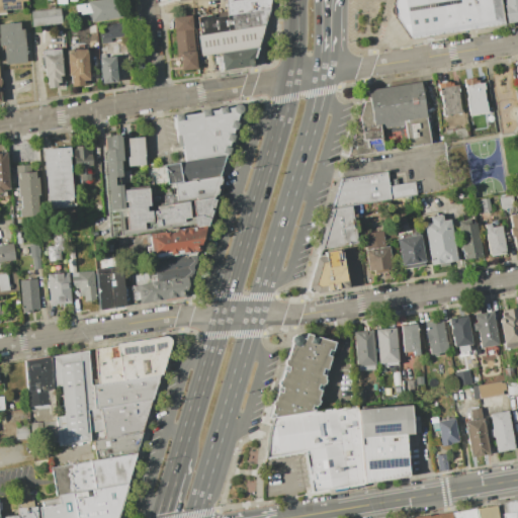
[(0,0),(26,0),(27,1),(20,2),(21,9),(6,10),(7,14),(0,15),(0,0)]
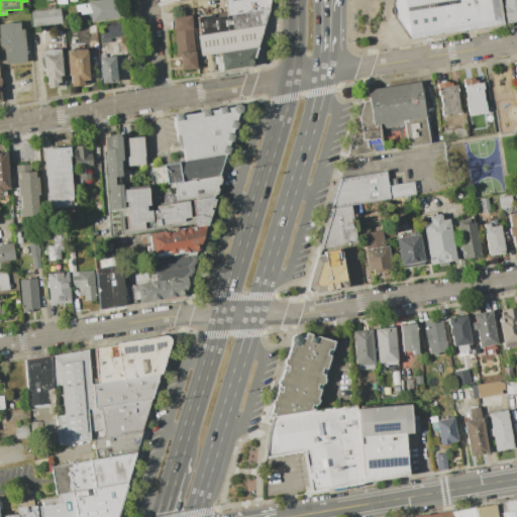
[(87,1),(92,0),(116,0),(117,3),(120,3),(121,11),(119,11),(120,17),(90,23),(88,14),(80,15),(79,12),(75,12),(74,7),(87,4),(87,1)]
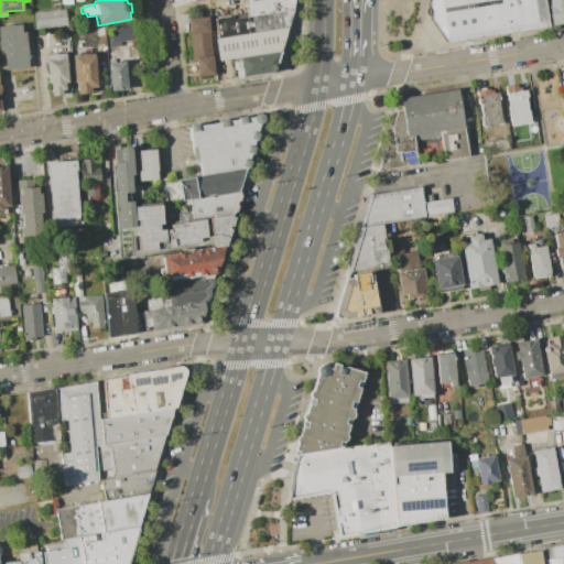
[(243,0),(246,17),(292,9),(292,0),(243,0)]
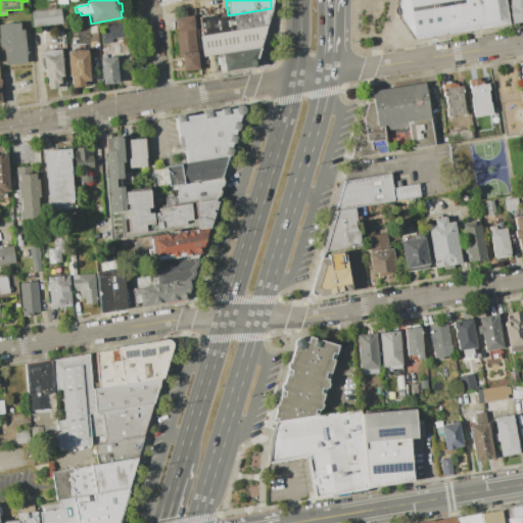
[(397,0),(396,6),(397,16),(414,39),(509,22),(505,0),(397,0)]
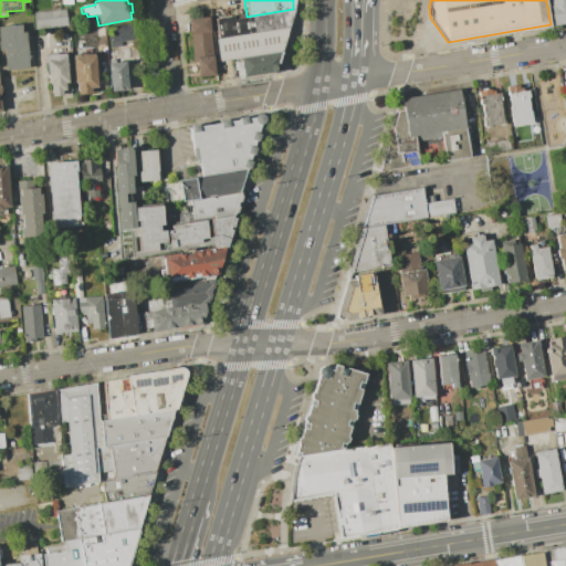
[(565,0),(565,23),(554,25),(551,6),(552,6),(551,0),(565,0)]
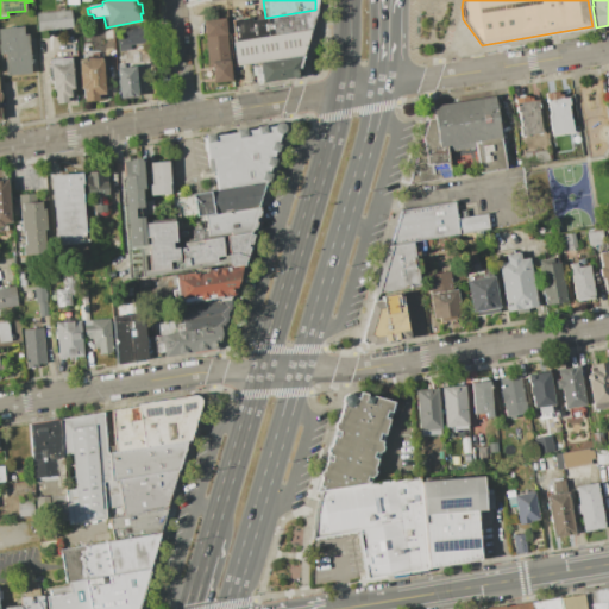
[(36,13),(73,8),(75,27),(55,30),(55,33),(46,35),(46,30),(38,31),(36,13)]
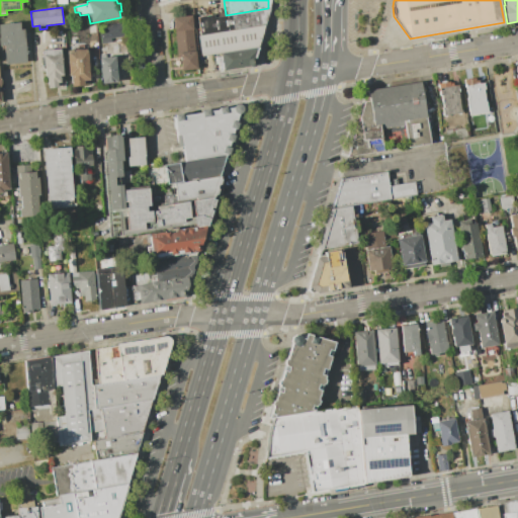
[(195,16),(200,34),(263,24),(268,8),(226,15),(212,17),(211,14),(195,16)]
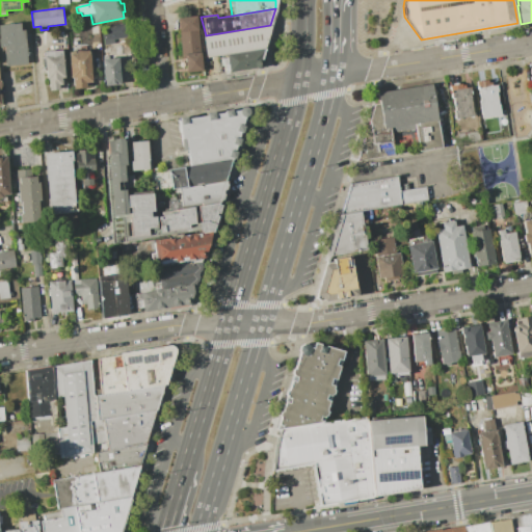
[(195,16),(203,70),(186,72),(184,56),(182,56),(179,33),(177,33),(176,24),(178,24),(177,18),(195,16)]
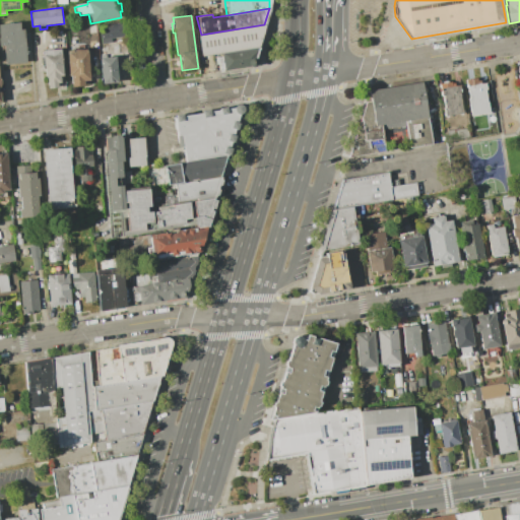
[(120,22),(123,36),(109,38),(110,42),(101,43),(99,26),(120,22)]
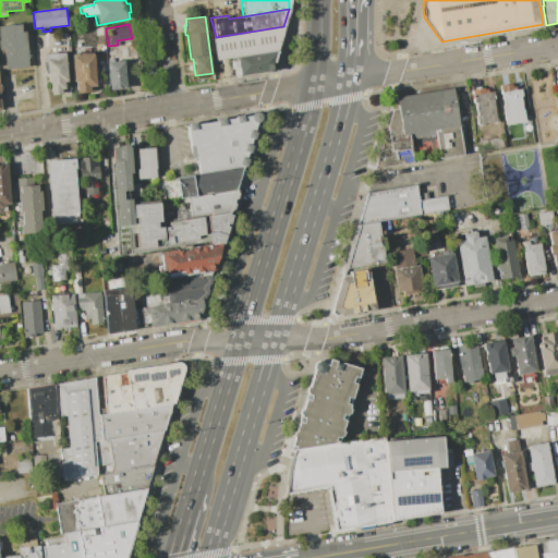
[(0,25),(21,25),(21,32),(25,32),(27,67),(16,67),(16,69),(4,69),(3,49),(0,49),(0,25)]
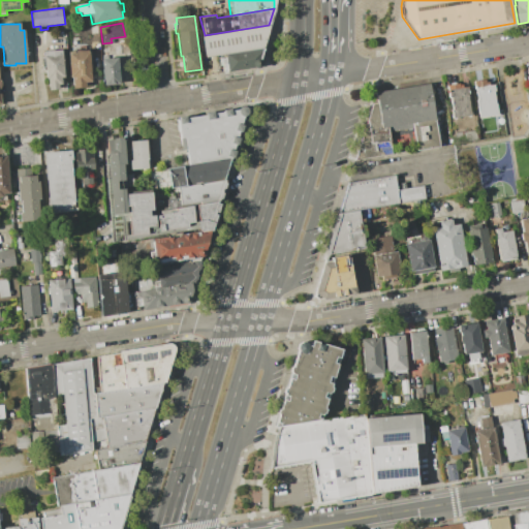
[(199,36),(203,56),(223,54),(261,48),(269,25),(205,35),(199,36)]
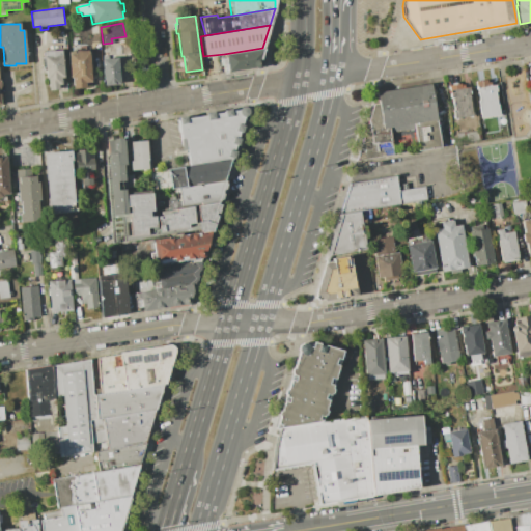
[(259,59),(260,60),(261,62),(261,63),(261,65),(260,66),(259,67),(257,68),(256,68),(254,67),(253,66),(252,67),(222,72),(221,64),(219,64),(218,57),(224,57),(224,54),(262,48),(259,59)]
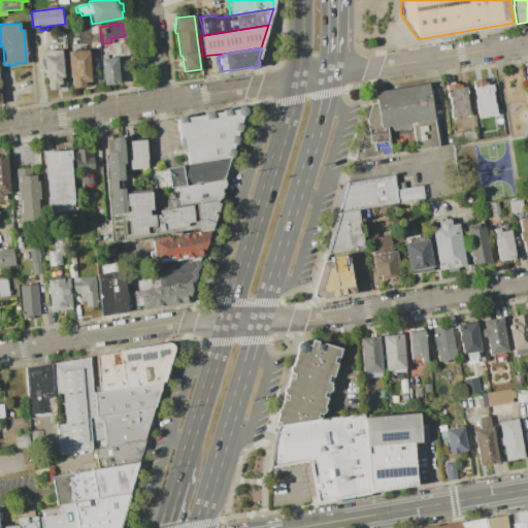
[(43,51),(61,50),(61,55),(62,55),(63,77),(60,77),(61,85),(57,85),(58,90),(47,91),(46,78),(45,78),(43,51)]
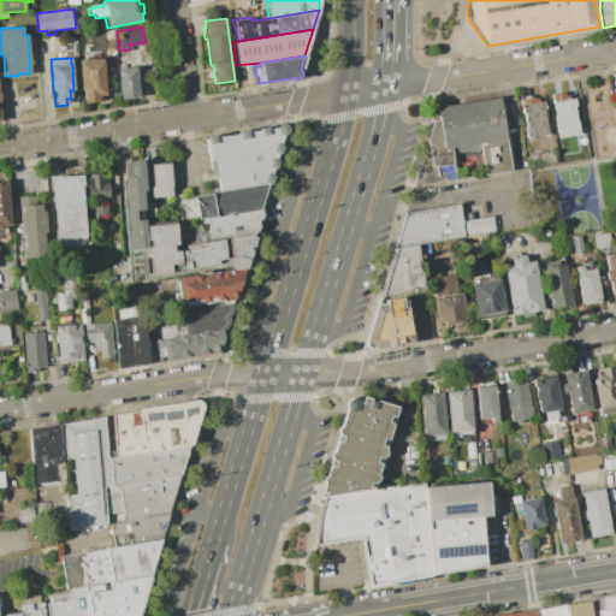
[(78,61),(87,61),(87,59),(104,58),(106,96),(96,98),(96,101),(84,102),(83,90),(81,90),(78,61)]
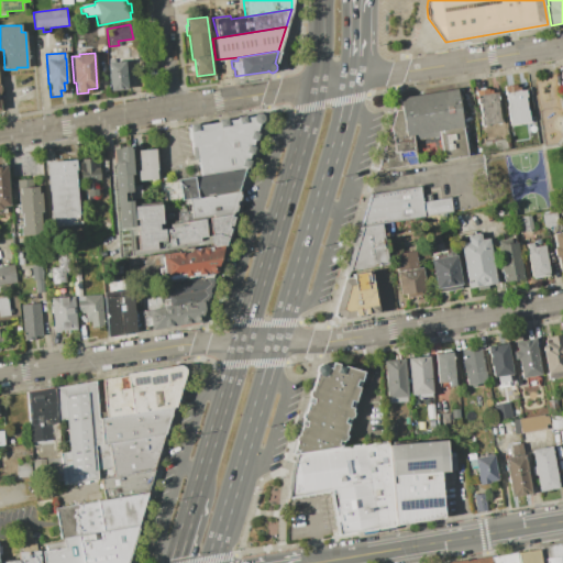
[(108,63),(124,62),(127,89),(110,90),(108,63)]
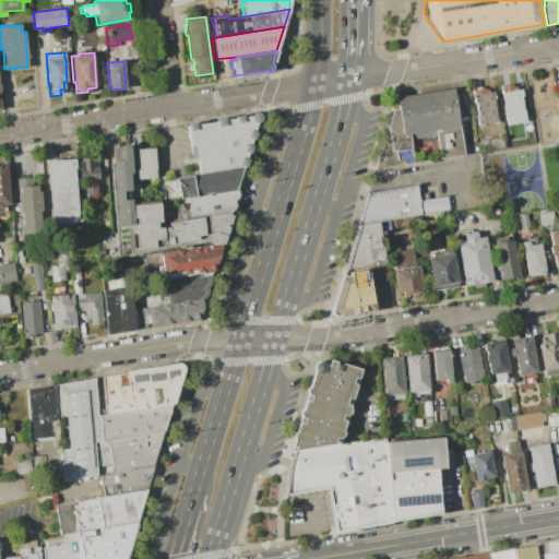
[(526,120),(506,123),(500,86),(512,84),(512,86),(515,86),(516,90),(521,90),(526,120)]
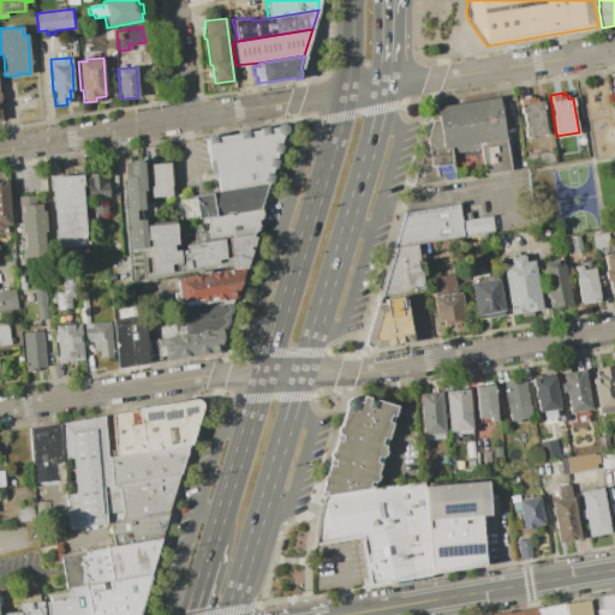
[(412,187),(454,179),(451,148),(478,143),(483,174),(511,171),(499,96),(436,106),(437,120),(433,121),(412,187)]
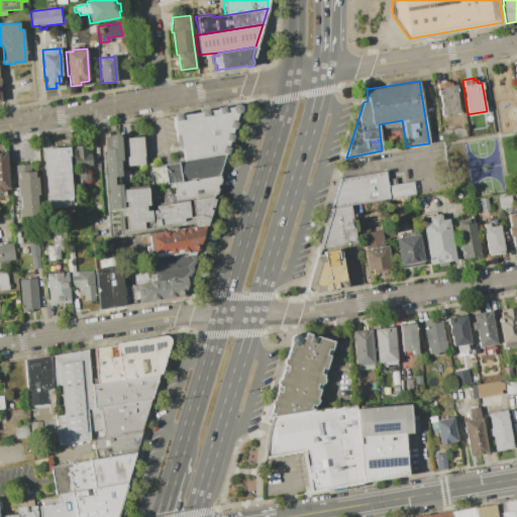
[(457,85),(458,91),(456,92),(460,112),(441,115),(436,83),(448,81),(448,83),(451,83),(452,86),(457,85)]
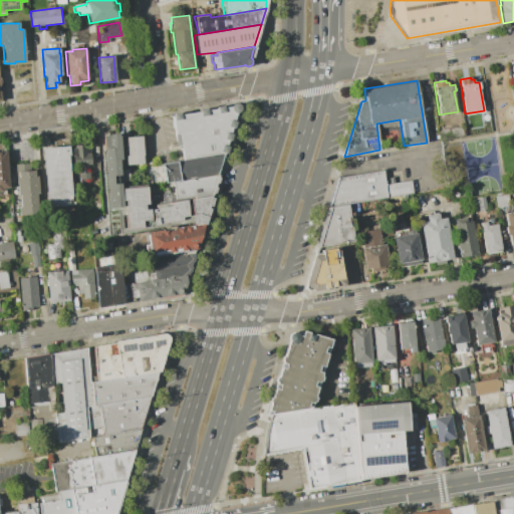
[(172,116),(234,106),(237,110),(225,153),(183,160),(179,134),(175,135),(172,116)]
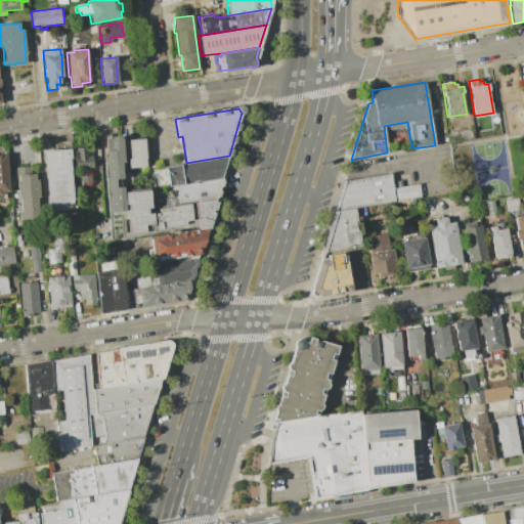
[(471,129),(473,138),(461,140),(459,131),(471,129)]
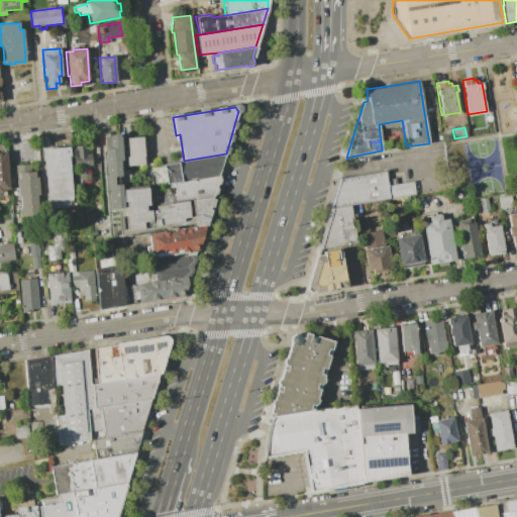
[(103,137),(109,136),(109,135),(118,134),(118,135),(120,135),(120,138),(124,138),(125,144),(123,145),(123,150),(121,150),(123,176),(113,177),(113,185),(121,184),(121,190),(147,188),(148,207),(177,202),(211,196),(211,198),(215,200),(205,226),(202,225),(194,226),(193,223),(108,236),(101,150),(104,150),(103,137)]
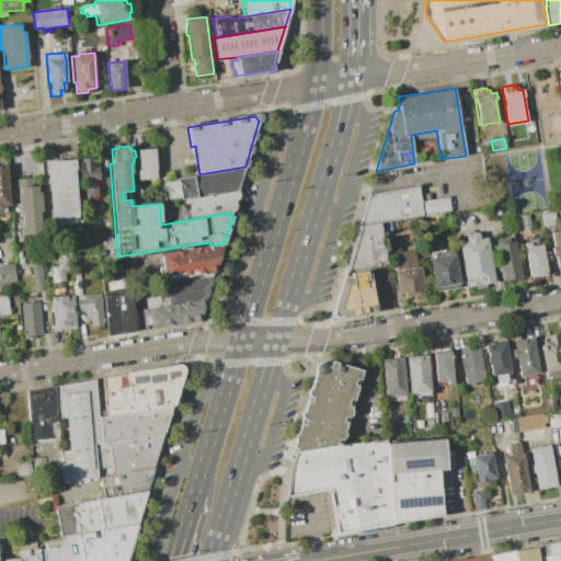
[(155,148),(157,179),(137,180),(137,170),(138,170),(137,149),(155,148)]
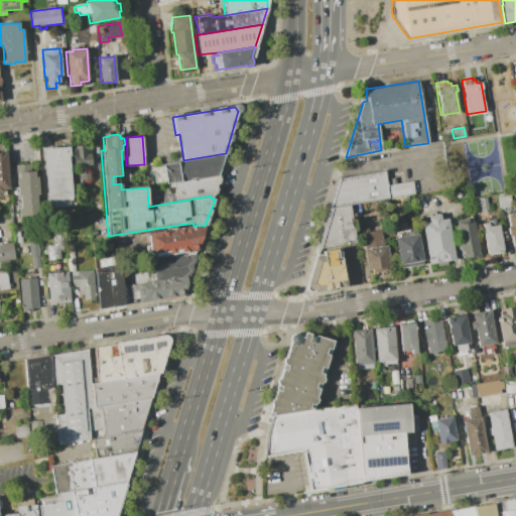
[(89,144),(91,166),(89,167),(90,178),(85,178),(86,183),(77,184),(76,168),(74,168),(72,149),(75,149),(74,145),(89,144)]
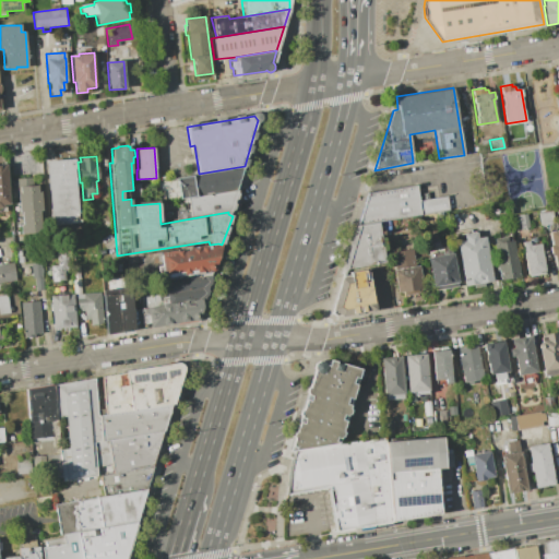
[(45,162),(74,158),(75,169),(73,169),(78,212),(73,213),(74,223),(51,225),(45,162)]
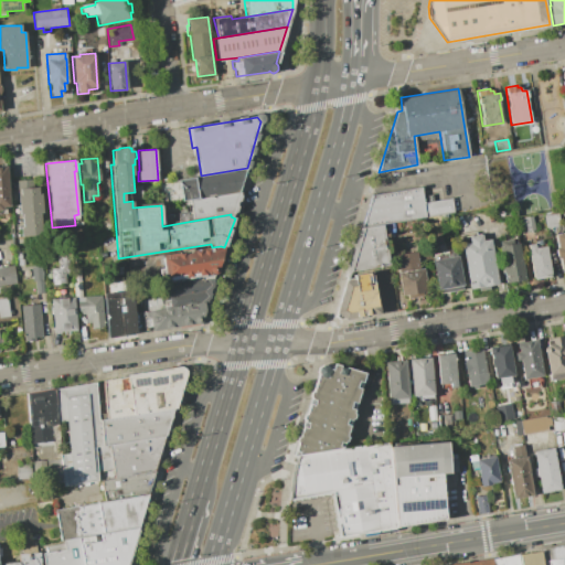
[(3,206),(0,210),(0,167),(6,167),(9,206),(3,206)]
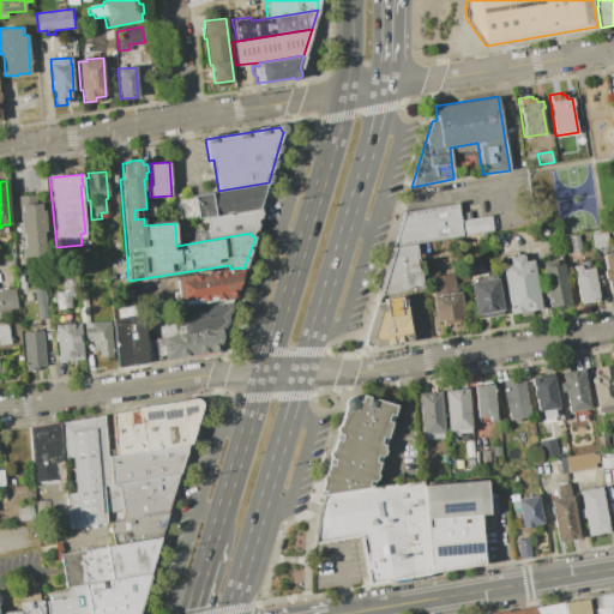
[(203,193),(218,191),(269,182),(259,208),(206,216),(203,193)]
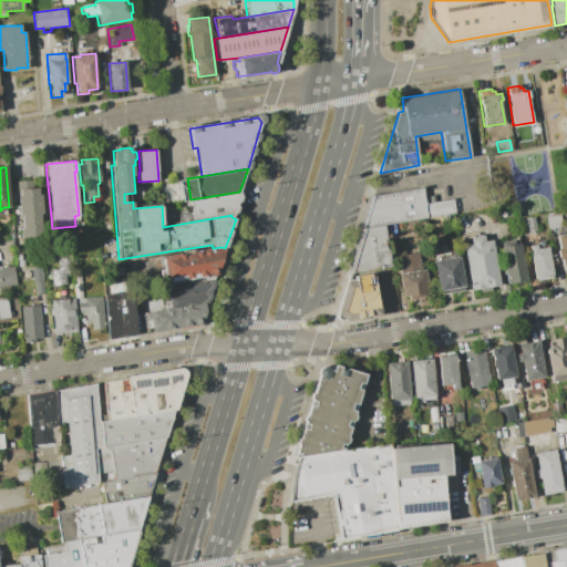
[(18,181),(32,179),(33,187),(38,187),(38,195),(41,195),(42,214),(40,214),(41,226),(43,226),(44,236),(21,238),(20,228),(23,228),(22,215),(20,215),(18,196),(19,196),(18,181)]
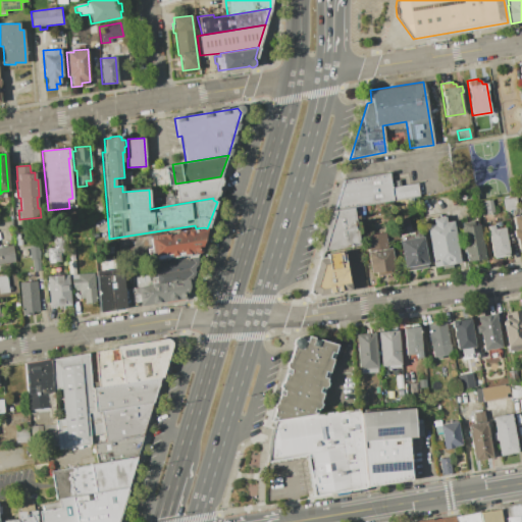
[(333,211),(344,180),(388,173),(392,187),(417,183),(419,197),(354,207),(333,211)]
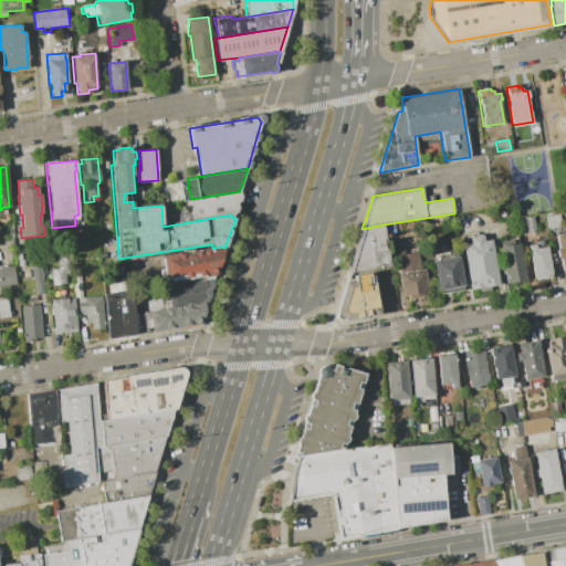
[(189,200),(194,221),(231,215),(239,192),(216,197),(213,199),(212,197),(189,200)]
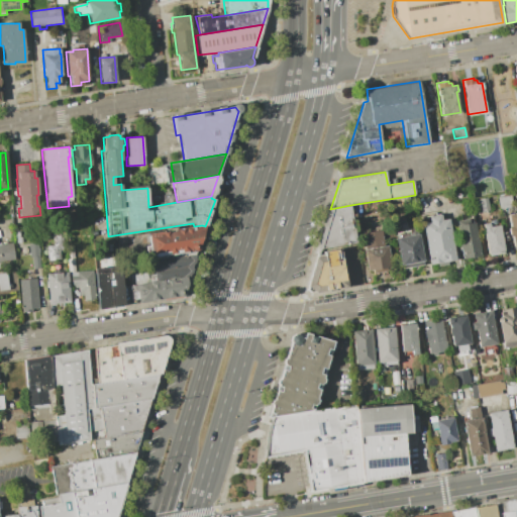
[(498,195),(511,193),(513,207),(500,209),(498,195)]
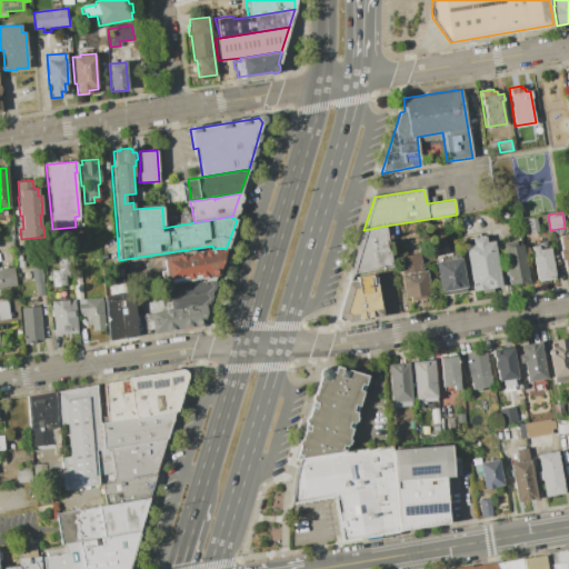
[(536,218),(538,231),(523,233),(521,220),(536,218)]
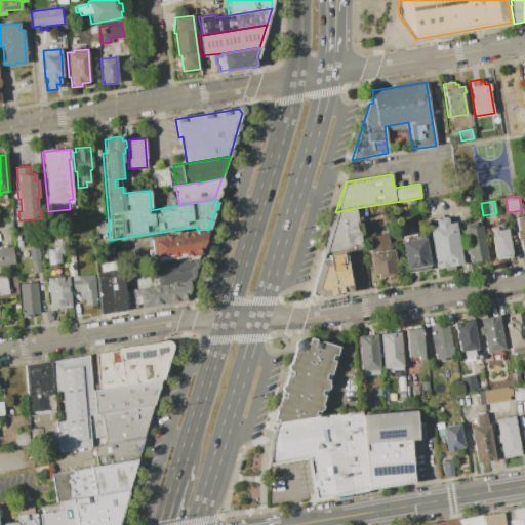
[(366,207),(368,217),(361,218),(359,208),(366,207)]
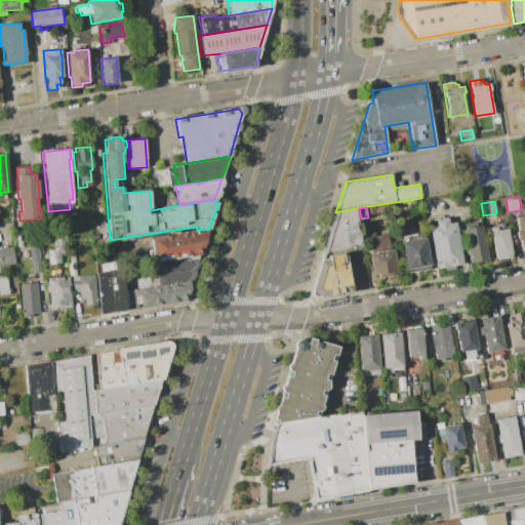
[(362,246),(321,253),(333,212),(335,212),(356,208),(362,246)]
